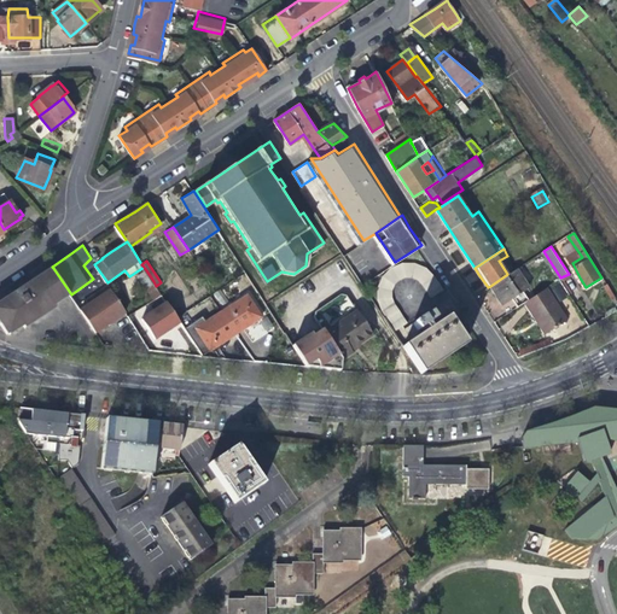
[(405,278),(409,276),(411,276),(412,276),(414,278),(419,280),(430,298),(442,288),(434,276),(426,268),(415,263),(405,262),(390,267),(388,269),(383,275),(380,281),(378,287),(378,297),(380,304),(382,309),(395,328),(407,321),(394,300),(391,296),(391,291),(393,286),(395,284),(399,280),(401,279),(405,278)]
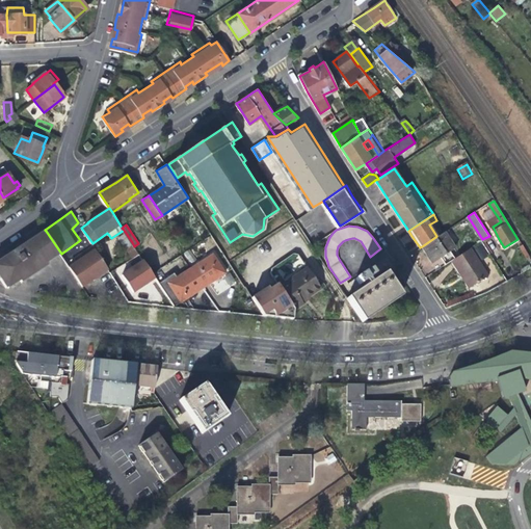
[(47,262),(61,254),(46,231),(16,249),(3,257),(0,259),(0,276),(6,287),(8,286),(9,287),(21,280),(22,281),(48,264),(47,262)]
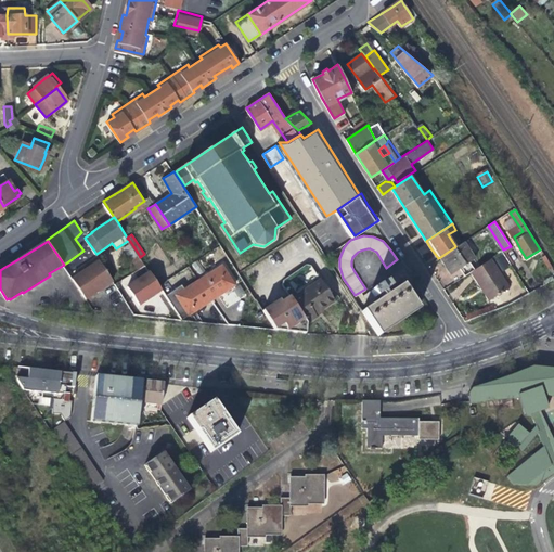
[(454,247),(440,257),(447,267),(451,273),(475,258),(464,242),(455,246),(454,247)]
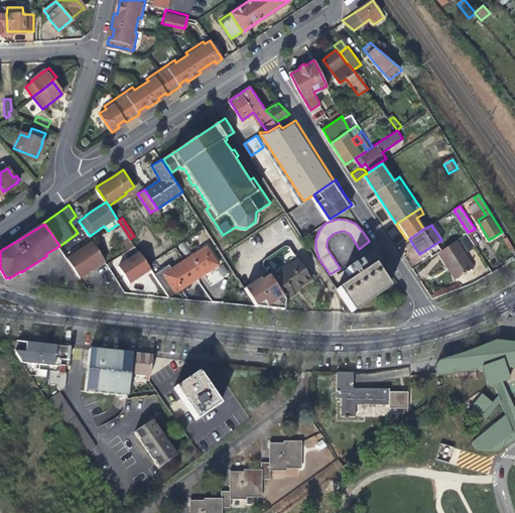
[(116,229),(122,238),(128,235),(122,226),(116,229)]
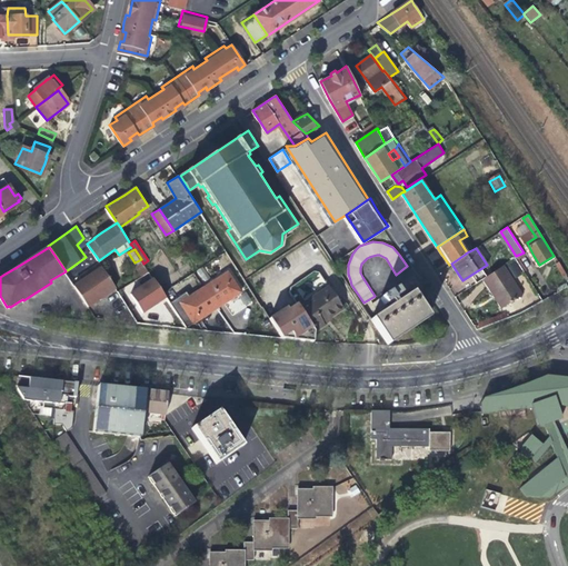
[(141,271),(141,272),(148,269),(143,264),(141,259),(135,262),(136,264),(127,270),(131,278),(141,271)]
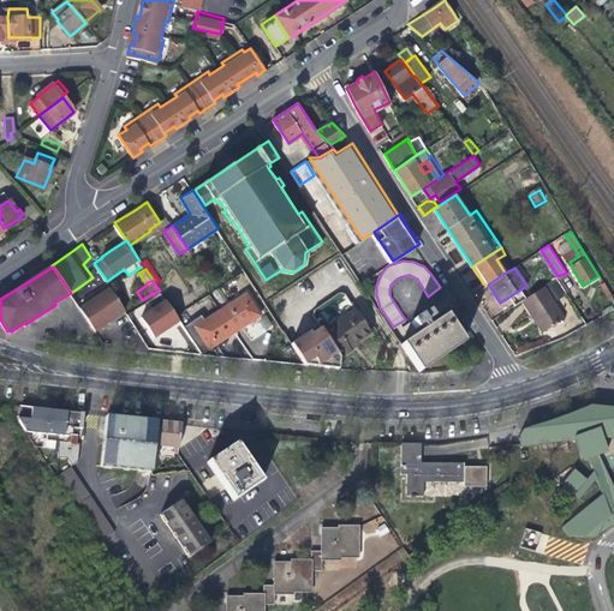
[(230,297),(221,285),(214,289),(221,301),(230,297)]
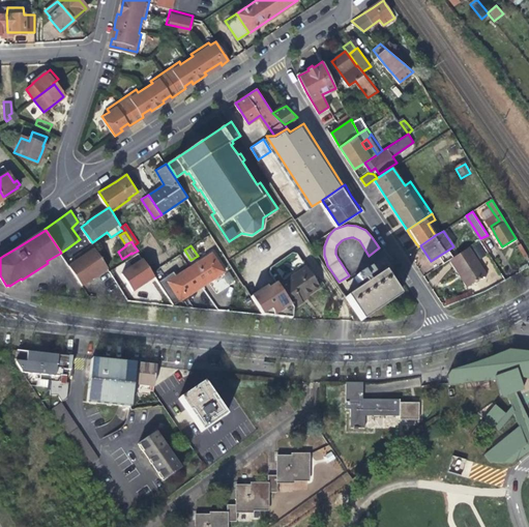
[(449,259),(459,273),(462,271),(469,283),(487,271),(469,245),(449,259)]
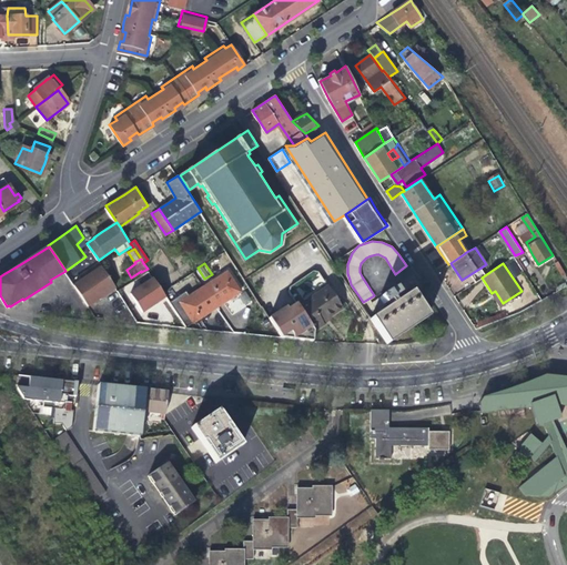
[(103,298),(118,288),(111,278),(103,266),(76,285),(90,306),(103,298)]
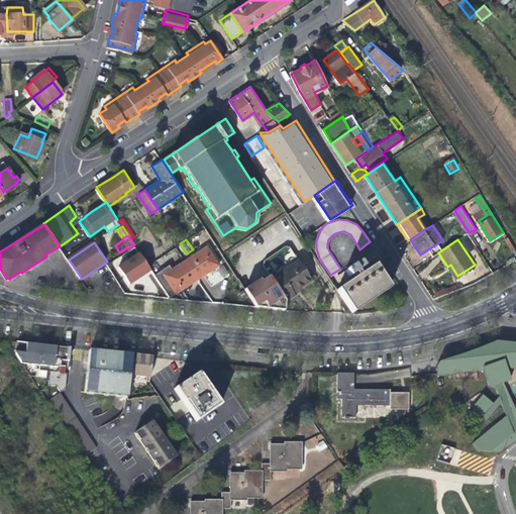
[(286,299),(295,293),(293,291),(300,286),(311,279),(290,246),(285,245),(265,261),(264,265),(271,276),(263,281),(261,279),(245,289),(256,306),(286,309),(286,299)]
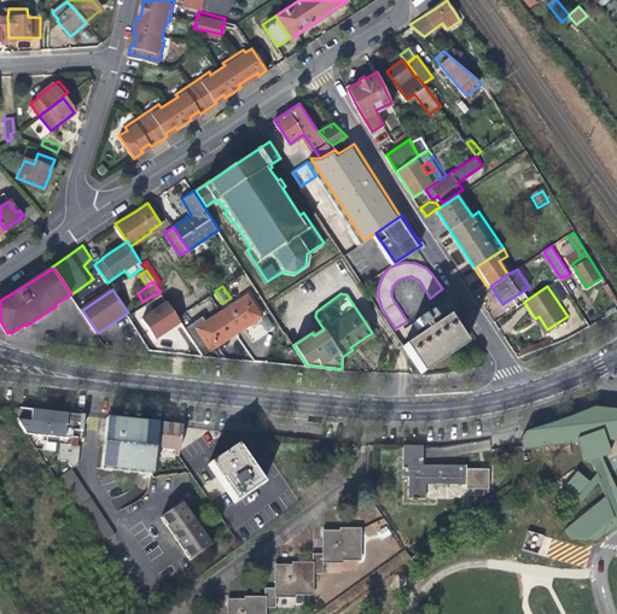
[(248,294),(222,310),(237,332),(250,323),(261,316),(248,294)]
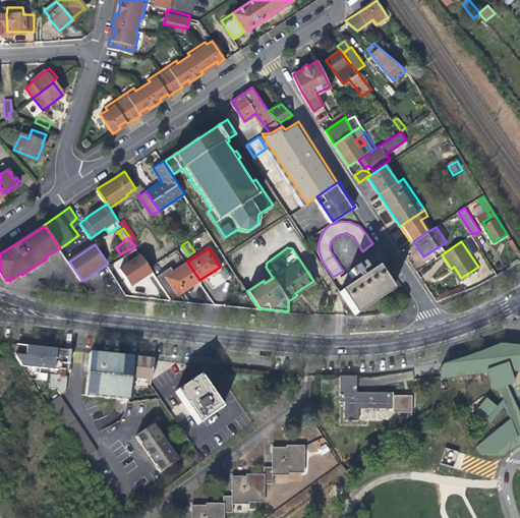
[(153,272),(141,255),(120,270),(131,286),(142,278),(153,272)]
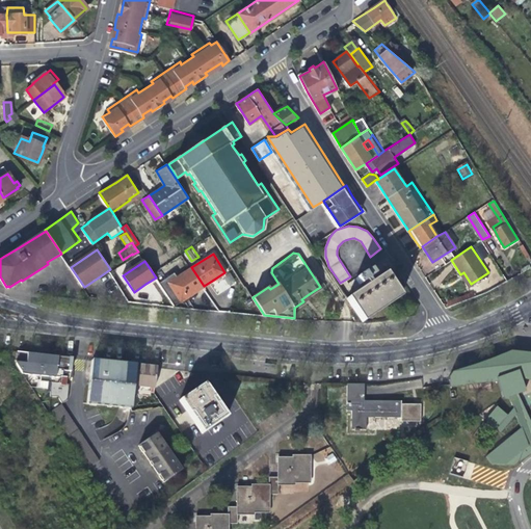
[(192,294),(204,286),(191,267),(168,282),(181,301),(192,294)]
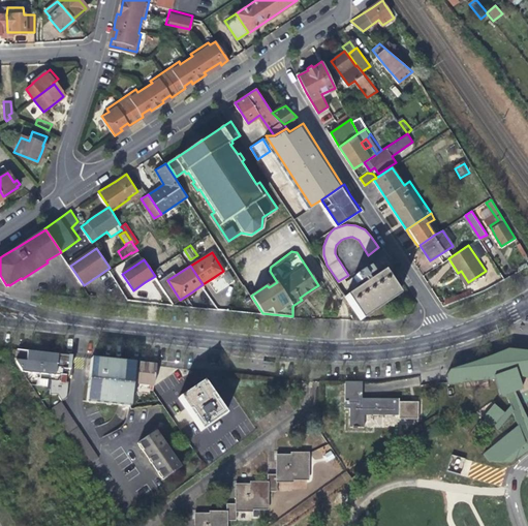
[(345,295),(361,319),(398,294),(385,274),(382,270),(368,279),(366,275),(372,271),(368,266),(354,276),(358,281),(362,278),(365,281),(345,295)]
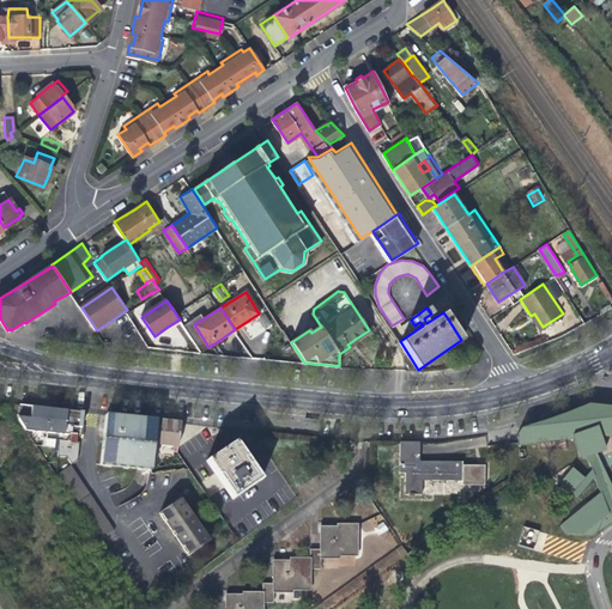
[(540,329),(543,327),(534,314),(531,316),(535,322),(540,329)]
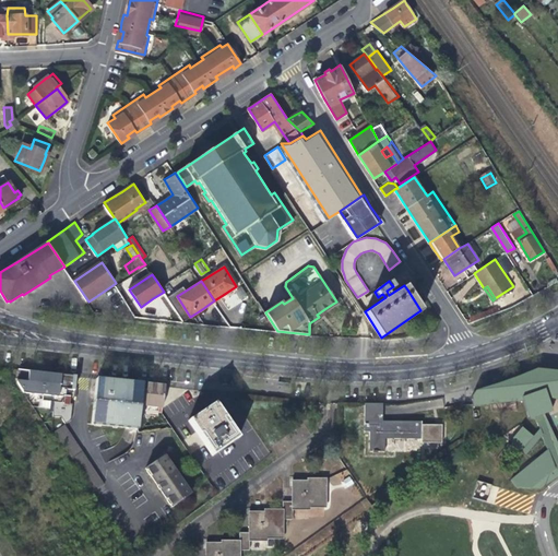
[(473,392),(473,403),(523,398),(531,417),(536,415),(541,427),(534,434),(522,425),(511,438),(527,451),(543,434),(548,447),(512,477),(517,485),(539,487),(557,474),(557,439),(545,412),(553,409),(550,394),(557,393),(557,368),(537,366),(506,379),(475,388),(473,392)]
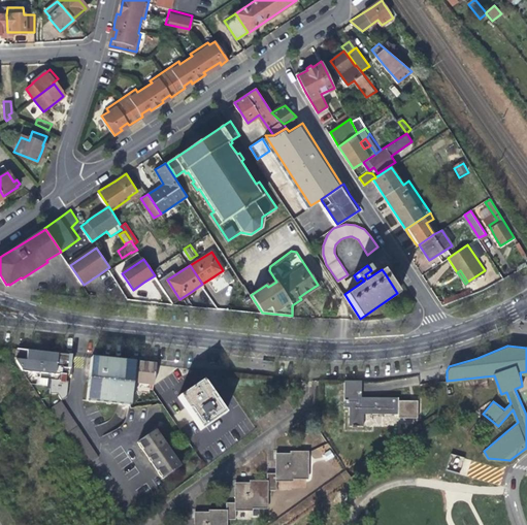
[(40,376),(61,379),(66,380),(69,353),(58,352),(42,350),(19,348),(18,360),(24,369),(41,371),(40,376)]
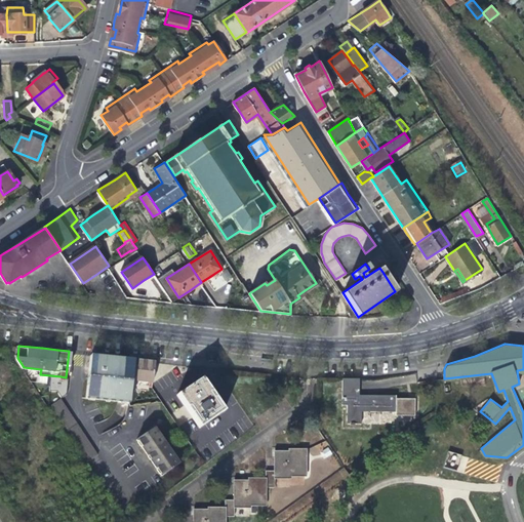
[(92,354),(88,394),(87,397),(129,401),(132,401),(134,384),(134,379),(133,379),(134,359),(127,358),(113,356),(97,354),(92,354)]
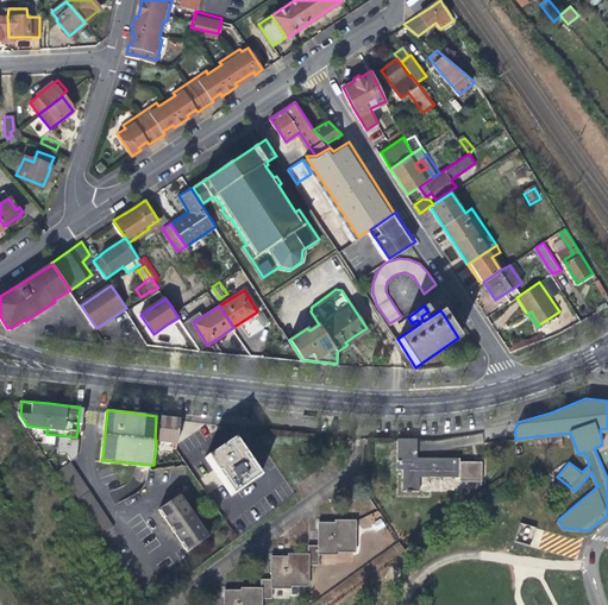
[(169,417),(156,416),(155,440),(156,440),(174,442),(179,442),(181,418),(169,417)]
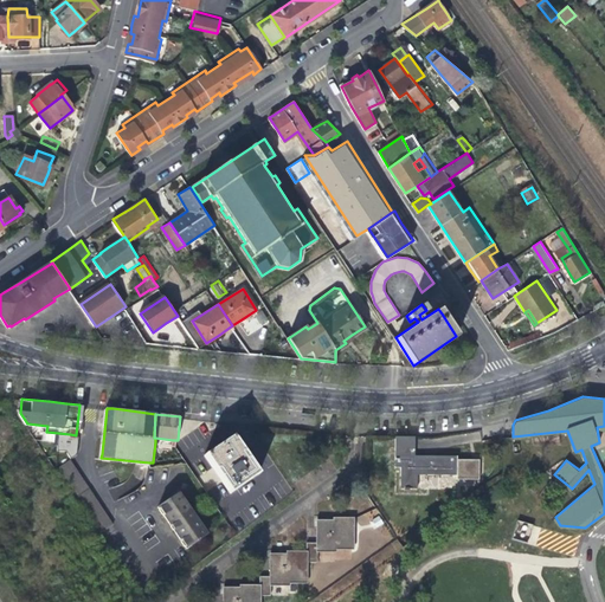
[(207,454),(232,492),(261,473),(248,454),(236,435),(207,454)]
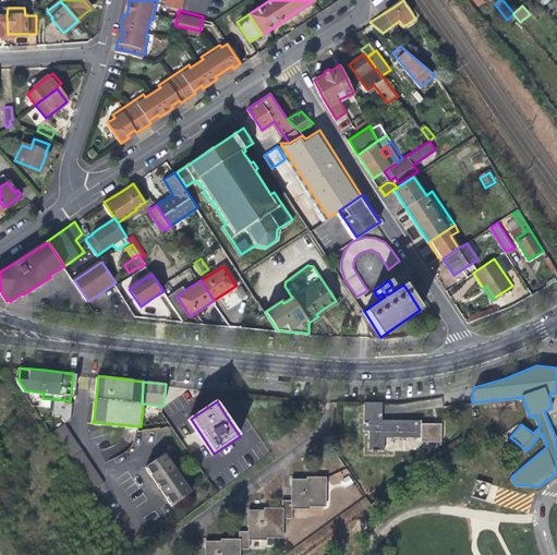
[(382,401),(364,401),(364,430),(370,430),(370,449),(384,449),(384,437),(421,437),(421,442),(422,442),(442,442),(442,427),(442,423),(421,423),(422,420),(391,420),(382,420),(382,401)]
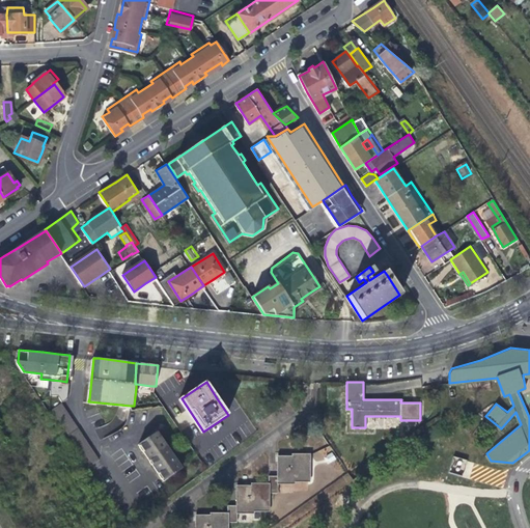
[(62,401),(51,409),(88,466),(100,459),(62,401)]
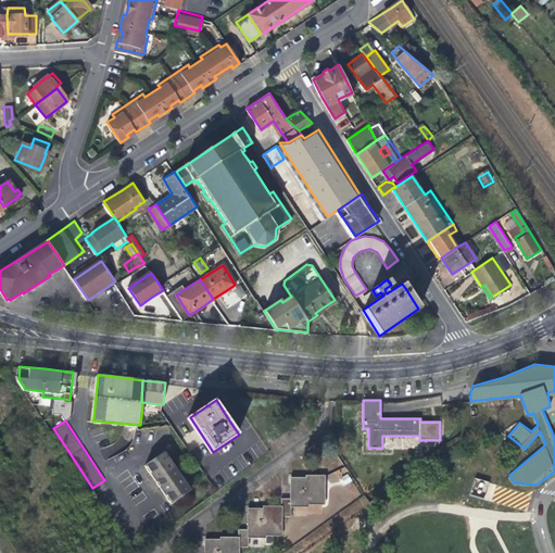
[(144,465),(172,503),(190,491),(163,452),(144,465)]
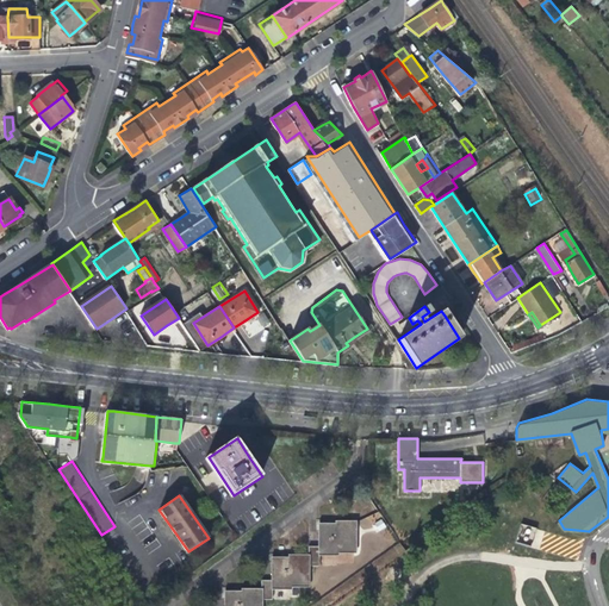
[(261,605),(262,597),(273,597),(273,586),(292,585),(291,581),(310,580),(309,560),(321,561),(321,550),(339,549),(339,545),(355,544),(354,516),(336,516),(336,518),(328,519),(319,519),(321,541),(309,542),(309,550),(291,551),(291,554),(279,555),(273,555),(273,576),(261,578),(261,586),(243,587),(243,591),(232,591),(227,592),(225,605),(261,605)]
